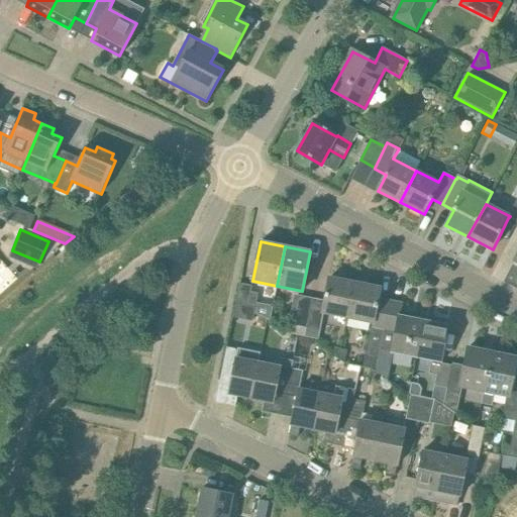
[(354,284),(328,279),(324,301),(312,298),(306,327),(305,336),(318,339),(324,312),(347,317),(354,284)]
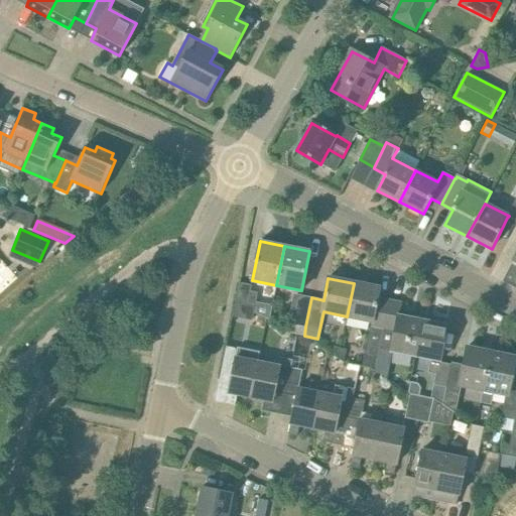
[(240,283),(235,304),(255,307),(257,293),(251,291),(252,285),(240,283)]
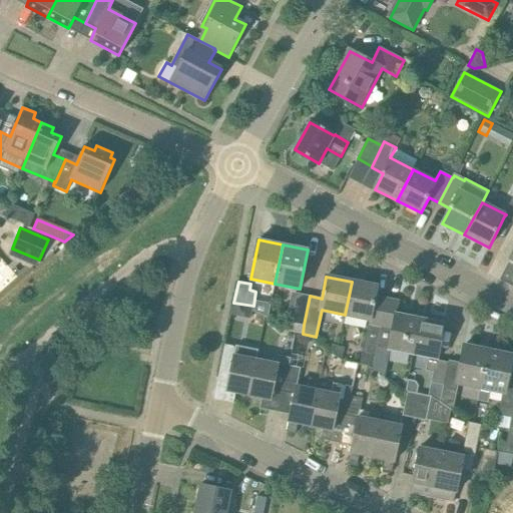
[(362,353),(360,363),(373,366),(374,359),(377,345),(387,298),(376,297),(378,287),(352,282),(345,315),(369,320),(362,353)]
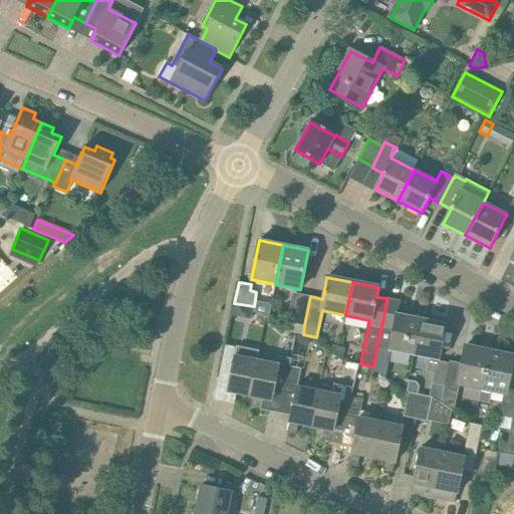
[(287,322),(304,325),(310,296),(297,294),(294,309),(290,308),(287,322)]
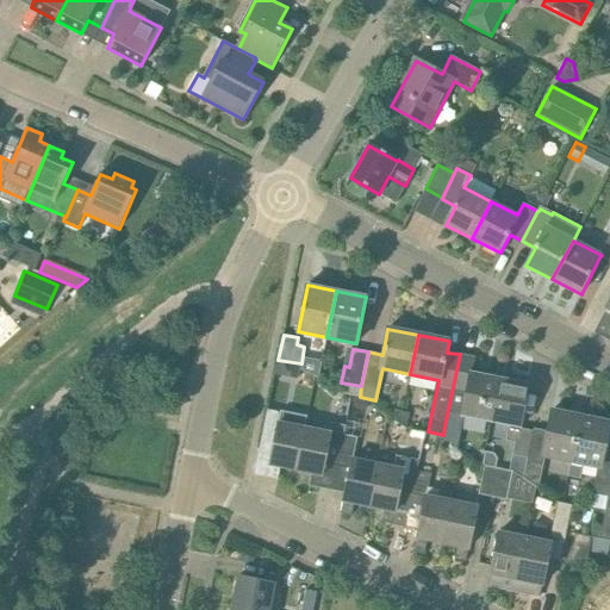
[(472,356),(460,354),(448,410),(462,412),(461,415),(491,422),(500,378),(470,372),(472,356)]
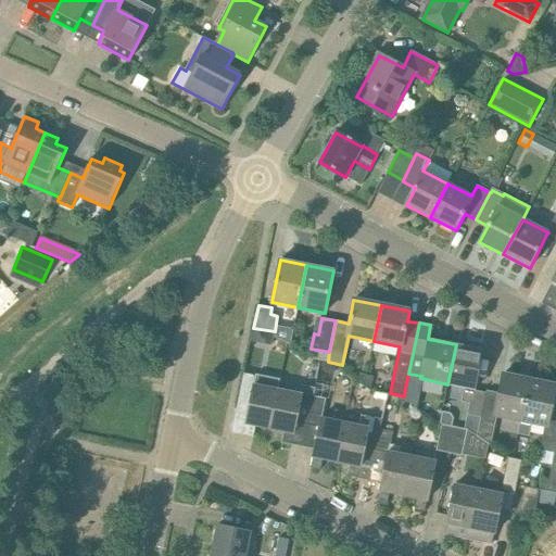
[(477,437),(481,417),(485,392),(474,390),(482,350),(456,344),(447,384),(464,387),(462,402),(469,403),(464,429),(467,430),(474,434),(477,437)]
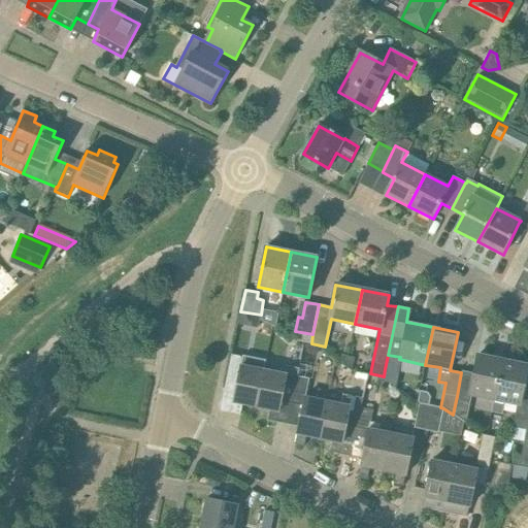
[(244,402),(257,405),(264,369),(242,364),(243,358),(232,355),(225,389),(236,391),(232,413),(241,415),(244,402)]
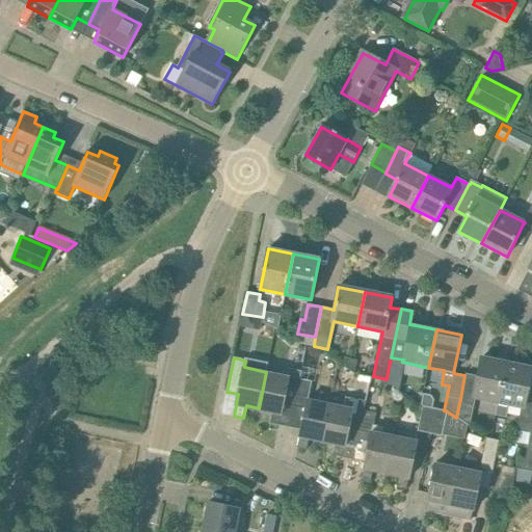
[(464,375),(460,399),(456,418),(469,426),(475,397),(497,402),(505,364),(481,358),(477,378),(464,375)]
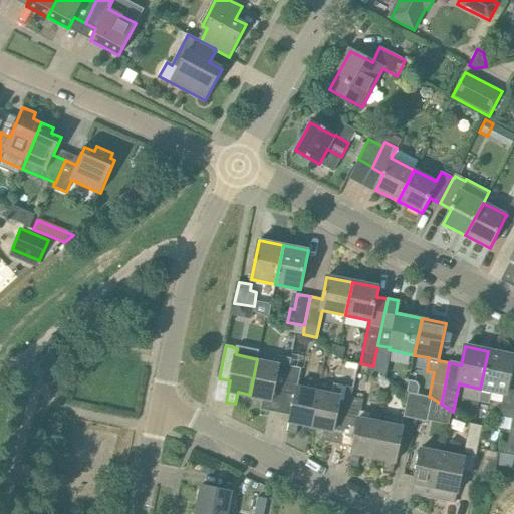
[(492,391),(504,394),(500,416),(512,418),(513,410),(513,387),(507,386),(513,356),(488,351),(480,389),(478,401),(489,404),(492,391)]
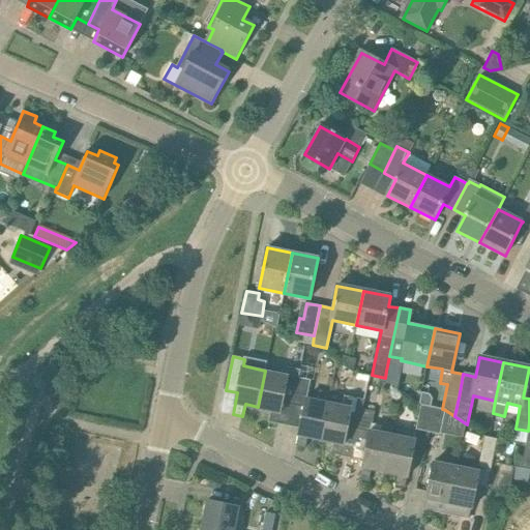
[(293,403),(298,379),(300,371),(287,367),(286,375),(265,371),(258,407),(271,409),(268,420),(277,422),(282,401),(293,403)]
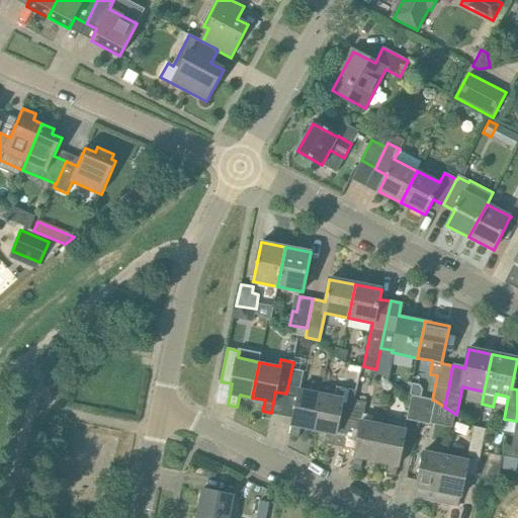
[(300,427),(314,430),(321,394),(299,390),(303,372),(291,370),(286,394),(298,396),(290,436),(298,438),(300,427)]
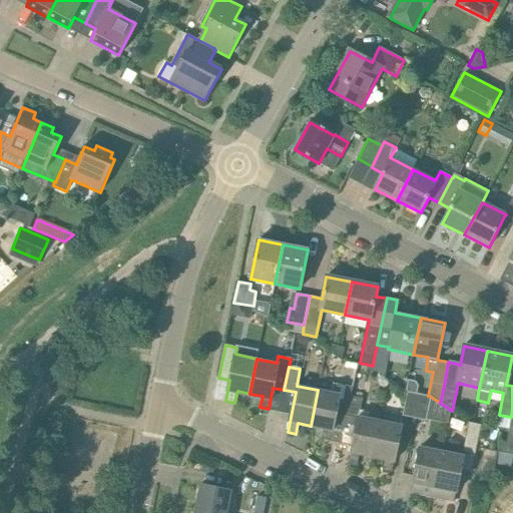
[(345,395),(318,390),(311,426),(323,428),(321,438),(331,440),(335,419),(346,421),(351,398),(353,387),(347,386),(345,395)]
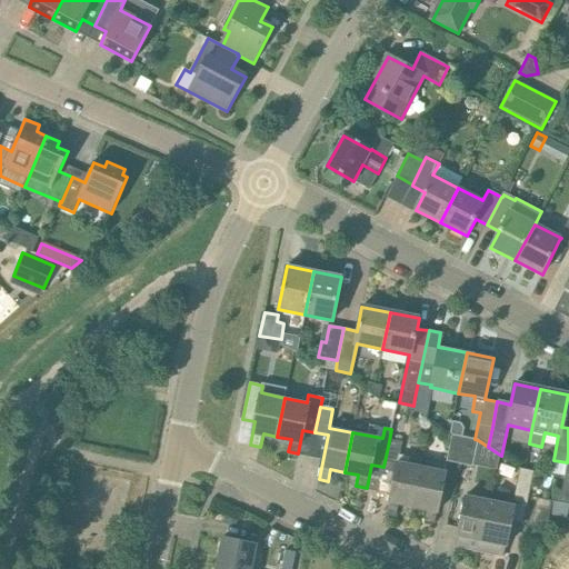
[(446,461),(460,463),(466,437),(452,435),(446,461)]
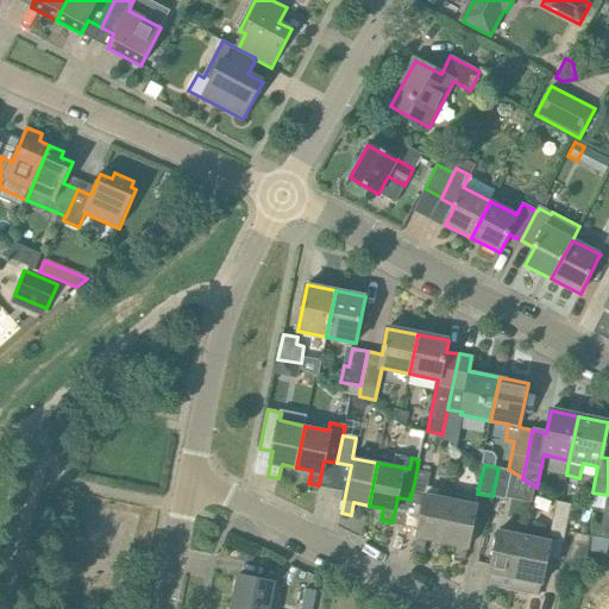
[(508,470),(498,468),(493,496),(506,500),(507,489),(516,490),(519,476),(512,471),(508,470)]
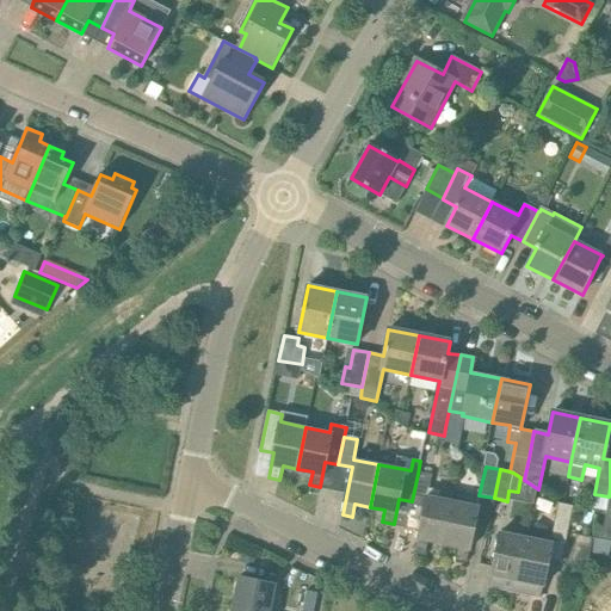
[(444,543),(452,501),(439,498),(440,491),(429,488),(431,476),(418,474),(412,501),(425,504),(415,550),(427,553),(430,541),(444,543)]
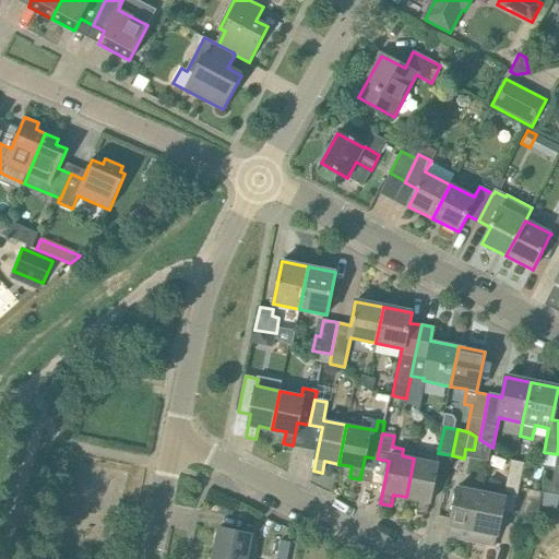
[(438,463),(414,459),(406,497),(419,500),(416,511),(428,513),(438,463)]
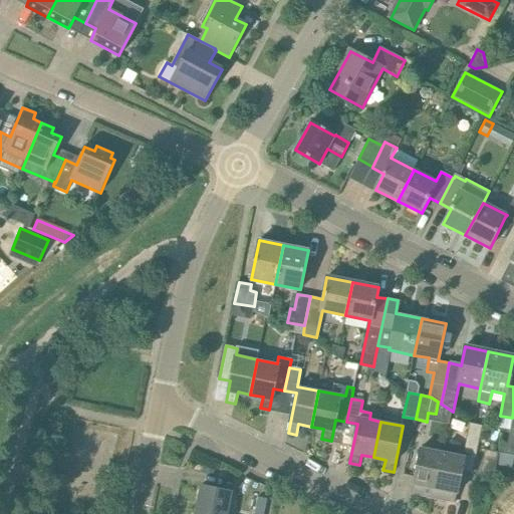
[(513,422),(511,422),(505,454),(499,453),(496,467),(511,470),(513,457),(513,422)]
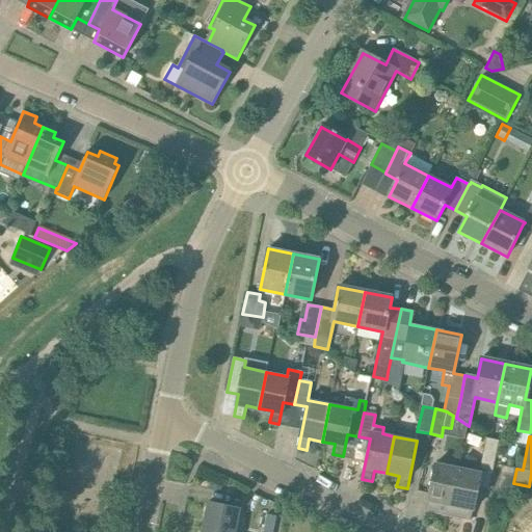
[(493,472),(499,441),(485,437),(479,469),(493,472)]
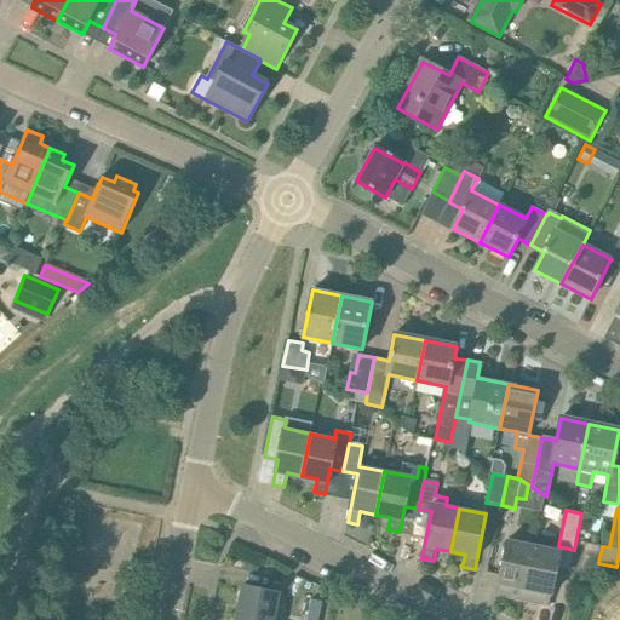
[(507,597),(522,600),(534,545),(507,540),(497,596),(507,598),(507,597)]
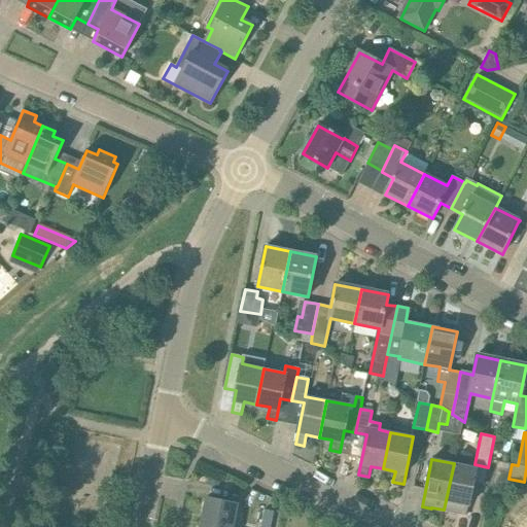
[(505,489),(508,479),(512,464),(497,461),(492,486),(505,489)]
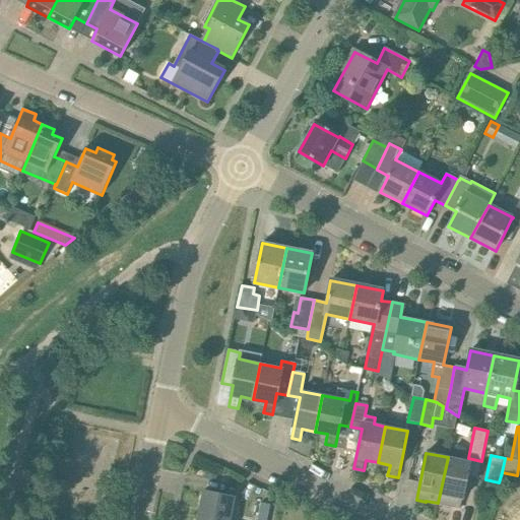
[(470,462),(448,457),(438,503),(451,505),(451,506),(460,508),(470,462)]
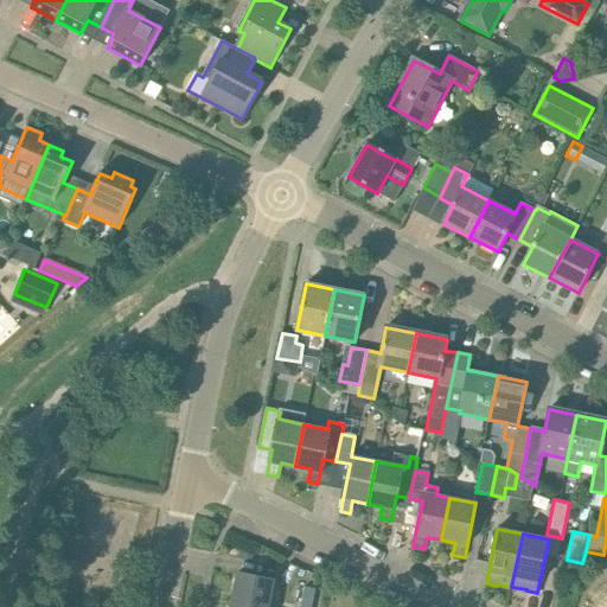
[(237,573),(231,602),(255,606),(267,606),(273,580),(237,573)]
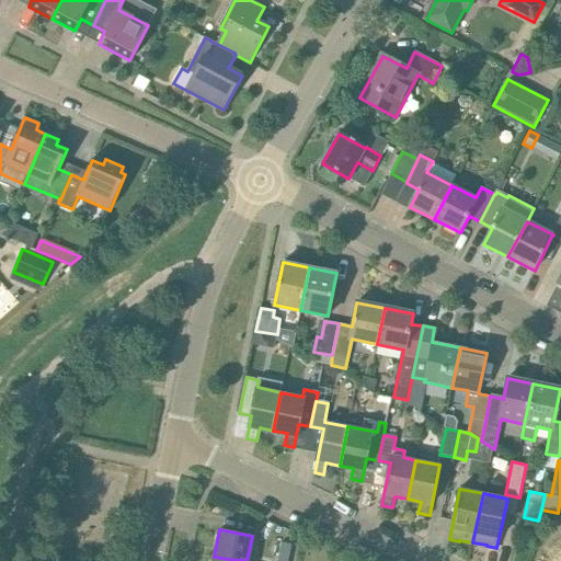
[(288,560),(292,545),(282,542),(277,560),(288,560)]
